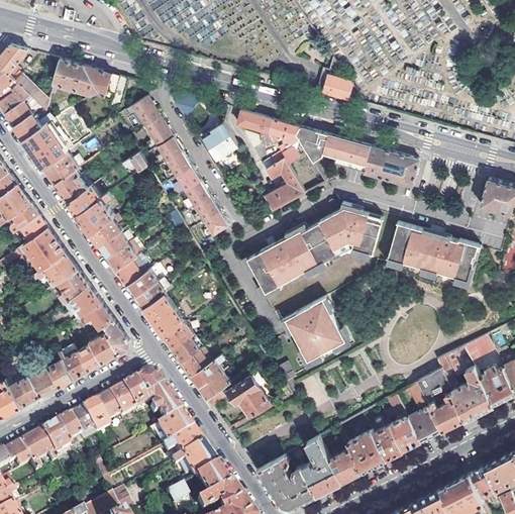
[(15,65),(27,50),(9,45),(0,57),(0,68),(29,96),(42,108),(47,112),(49,104),(49,102),(17,72),(19,69),(15,65)]
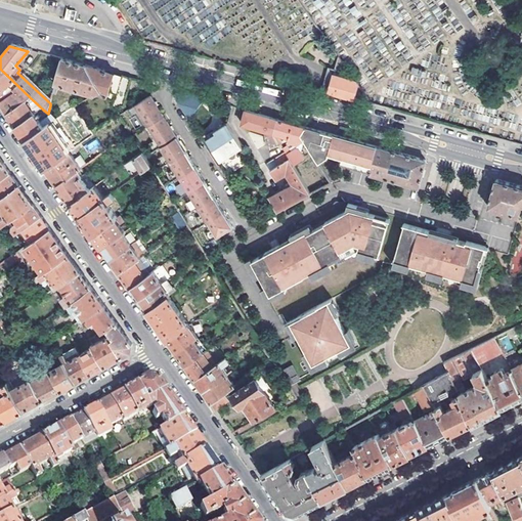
[(335,73),(329,95),(353,102),(358,87),(339,59),(335,73)]
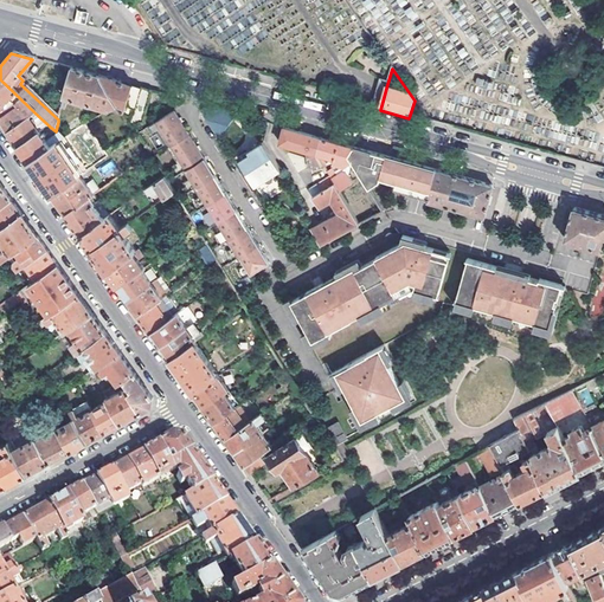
[(70,70),(60,109),(65,110),(68,99),(108,110),(111,109),(132,115),(139,89),(133,88),(110,81),(82,73),(70,70)]
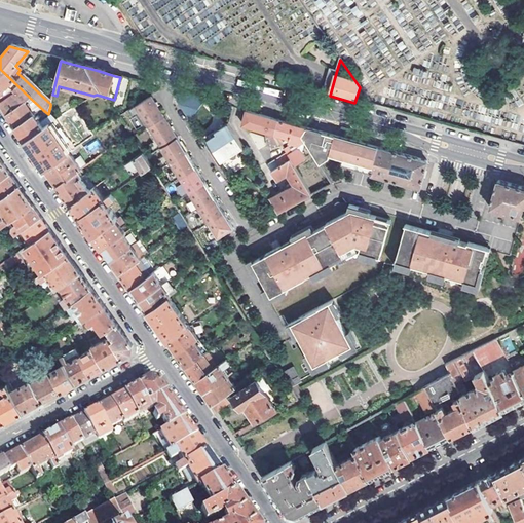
[(30,98),(0,69),(0,111),(4,116),(24,103),(30,98)]
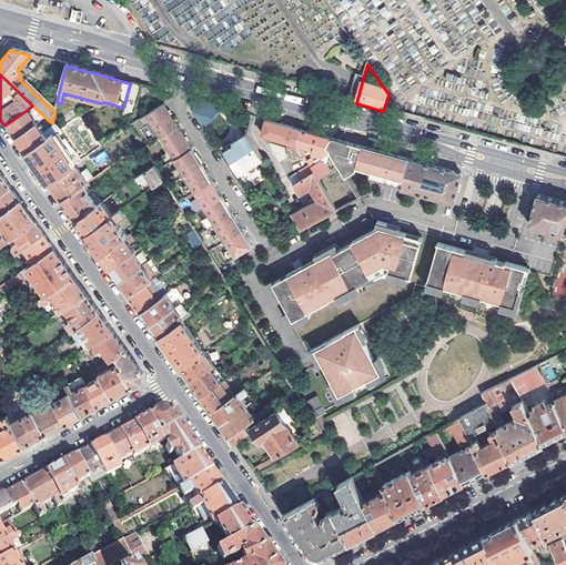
[(356,77),(350,102),(356,103),(363,79),(356,77)]
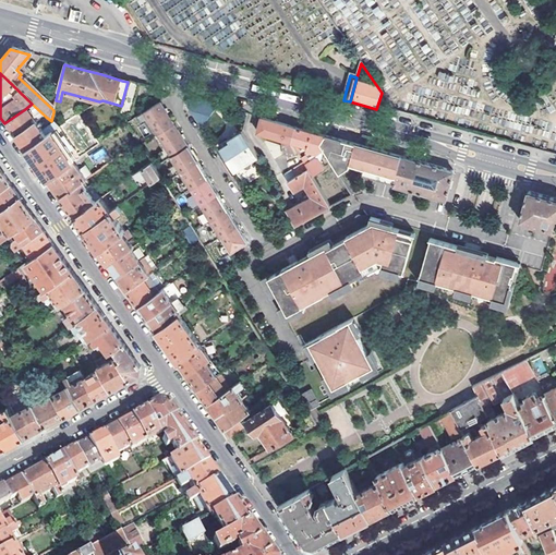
[(129,115),(137,85),(128,82),(121,106),(119,116),(119,117),(127,113),(129,115)]
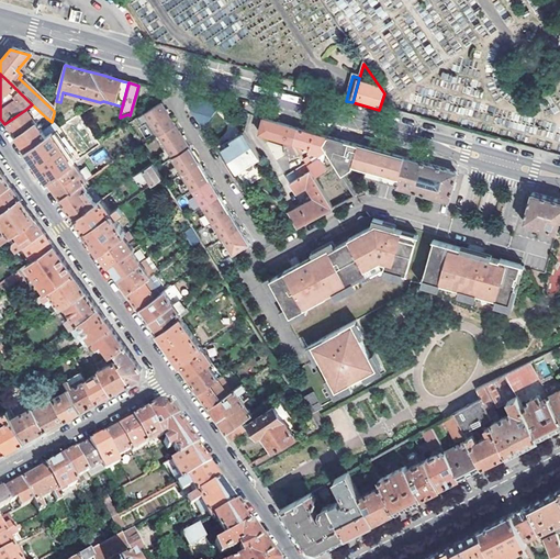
[(201,131),(217,108),(188,99),(186,105),(201,131)]
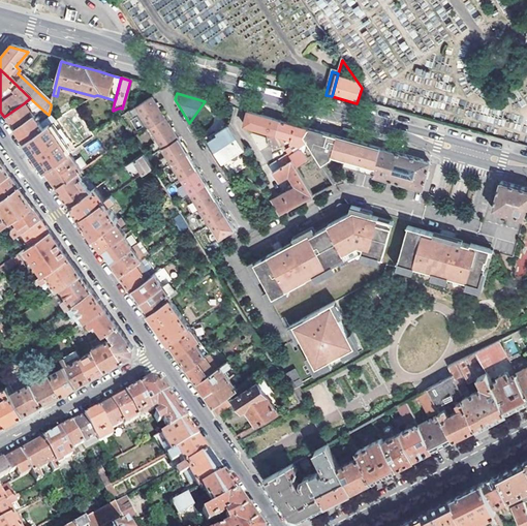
[(156,109),(150,98),(127,114),(131,121),(135,118),(145,131),(163,120),(156,109)]
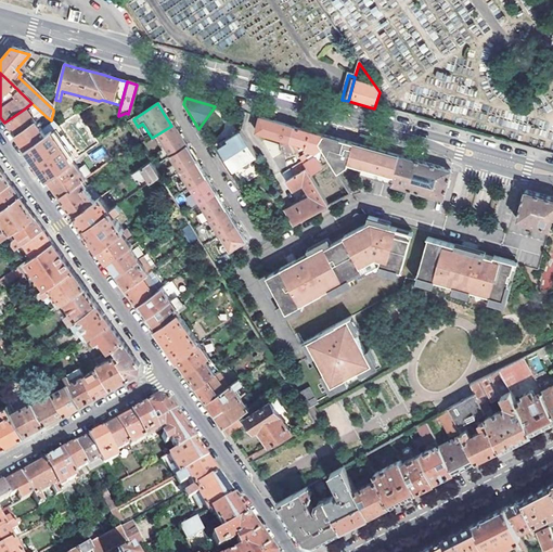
[(25,108),(4,123),(7,126),(14,137),(35,123),(29,115),(30,114),(28,111),(26,112),(25,108)]
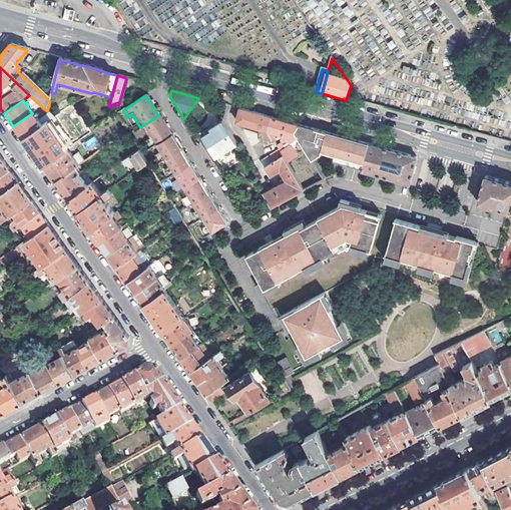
[(47,111),(50,114),(55,118),(70,107),(71,107),(66,100),(54,108),(49,103),(47,111)]
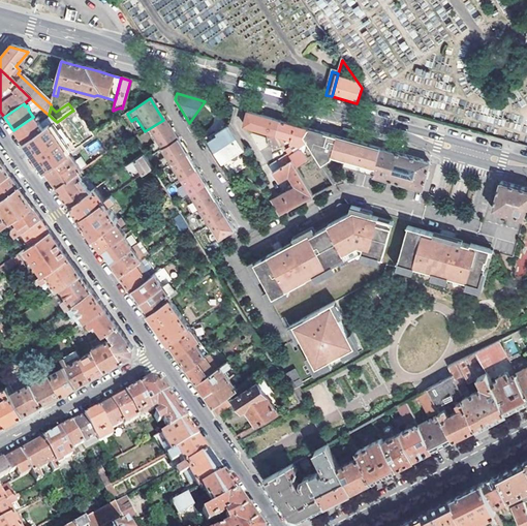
[(274,121),(242,112),(239,126),(269,134),(266,137),(267,148),(271,149),(273,153),(282,148),(275,136),(278,122),(274,121)]
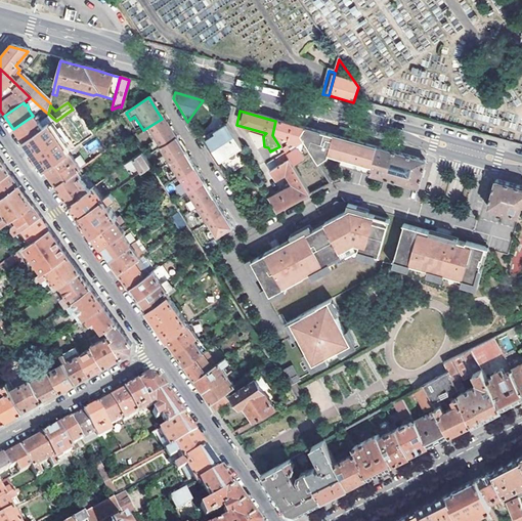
[(15,132),(23,142),(47,127),(56,121),(51,117),(39,125),(37,122),(38,121),(36,117),(34,119),(33,116),(13,129),(15,132)]
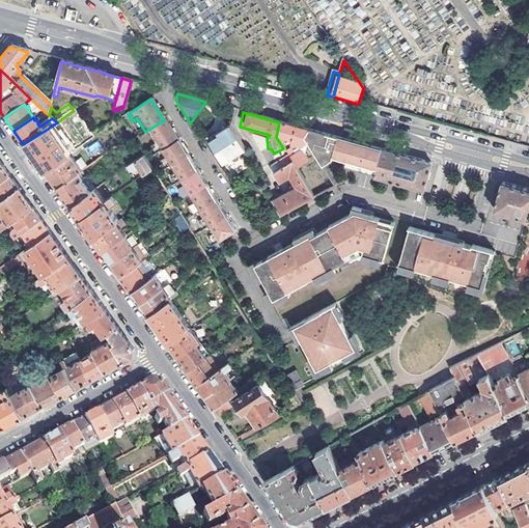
[(170,131),(164,120),(145,132),(154,145),(148,148),(154,156),(159,153),(177,141),(170,131)]
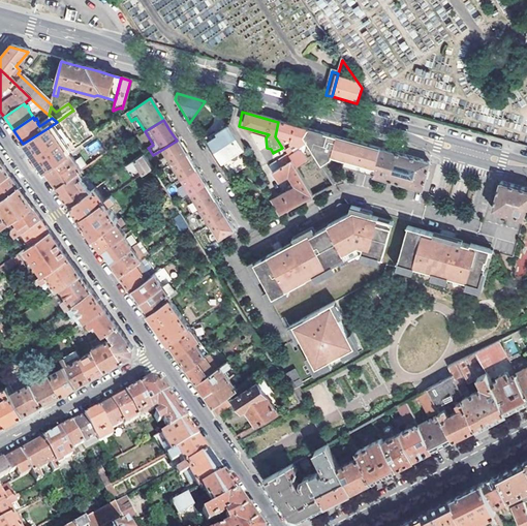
[(278,122),(275,136),(290,141),(289,145),(298,148),(305,144),(302,138),(306,130),(301,128),(278,122)]
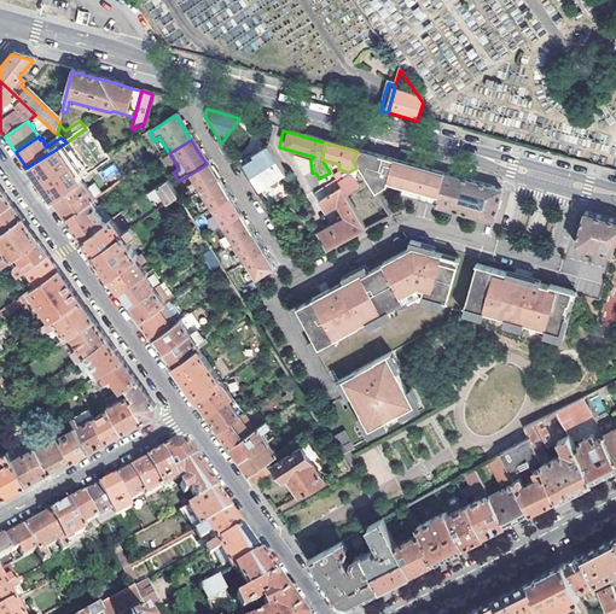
[(79,181),(56,150),(27,168),(39,186),(50,200),(79,181)]
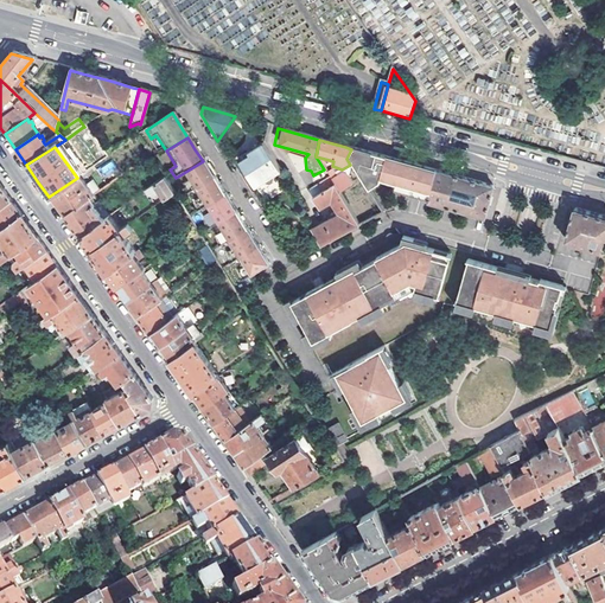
[(279,174),(262,147),(239,161),(255,188),(265,184),(266,186),(269,187),(272,185),(273,181),(272,179),(279,174)]
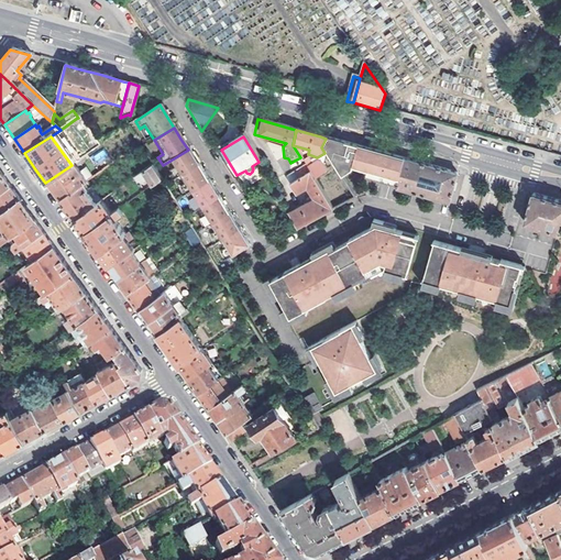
[(398,180),(404,160),(326,139),(321,147),(325,153),(338,173),(347,165),(350,166),(366,172),(398,180)]
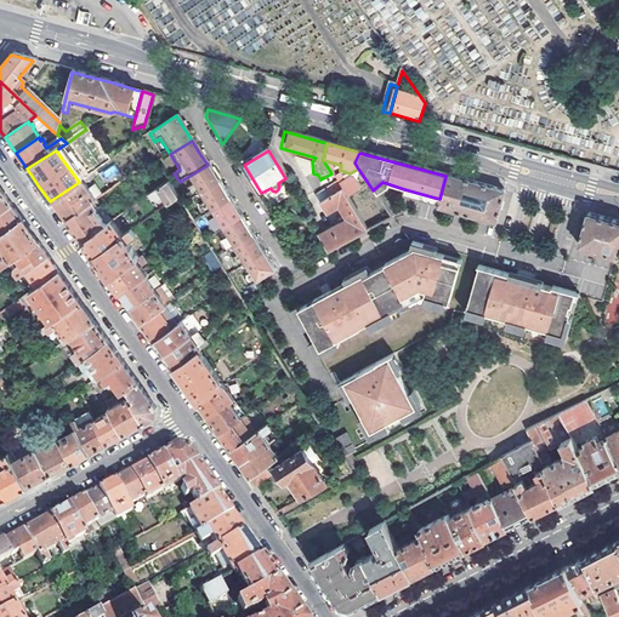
[(213,172),(208,165),(186,178),(191,187),(185,190),(191,200),(197,195),(219,183),(213,172)]
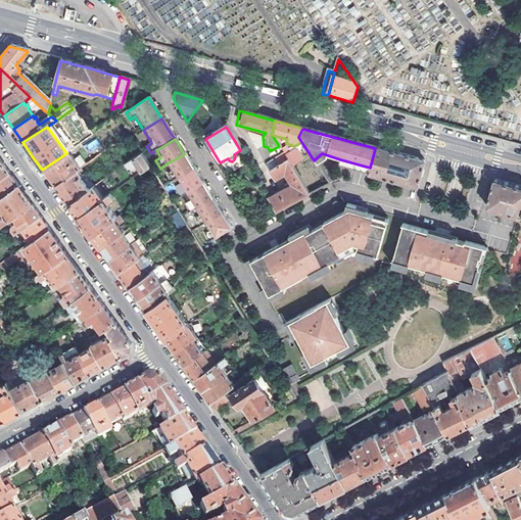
[(94,141),(83,149),(88,157),(99,150),(94,141)]
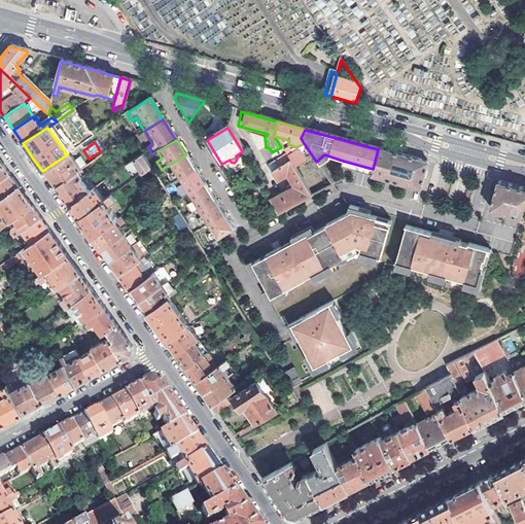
[(289,162),(293,168),(305,162),(300,152),(295,152),(291,155),(287,149),(283,151),(289,162)]
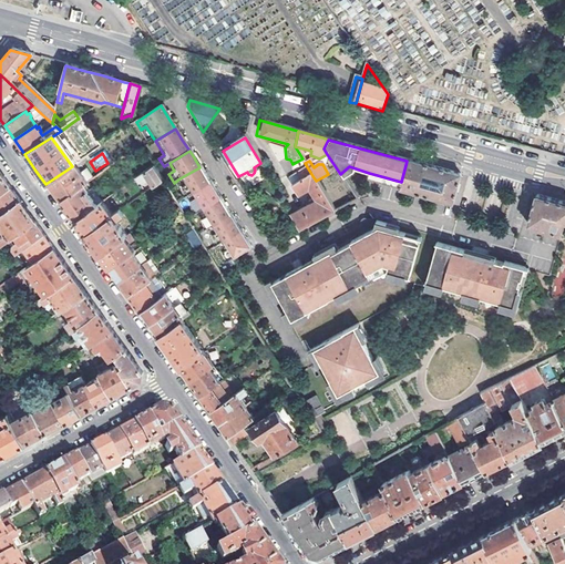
[(411,163),(407,161),(401,182),(399,188),(398,191),(451,206),(455,192),(460,176),(411,163)]
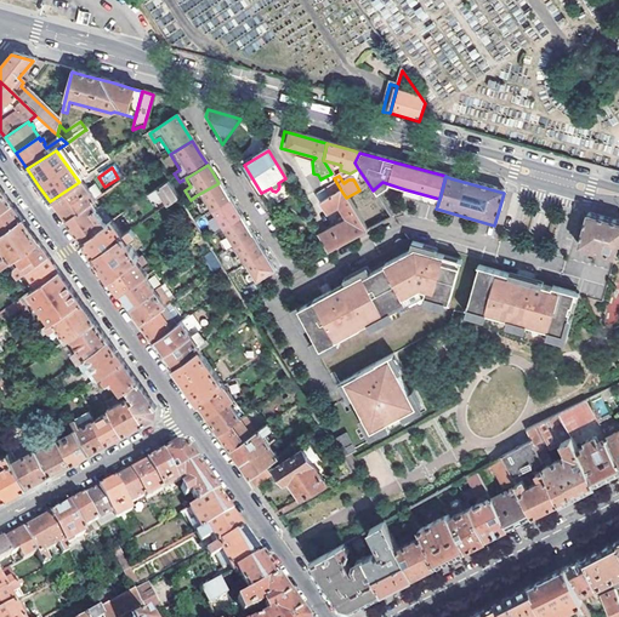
[(79,182),(50,201),(54,206),(64,223),(89,206),(94,203),(79,182)]
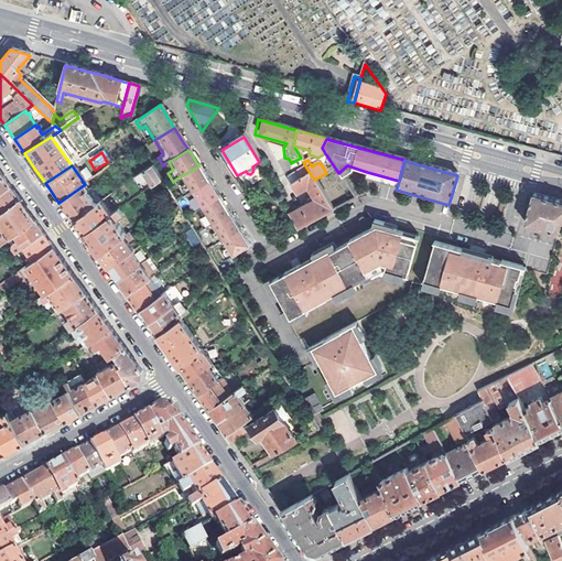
[(347,165),(338,173),(341,176),(349,170),(350,166),(347,165)]
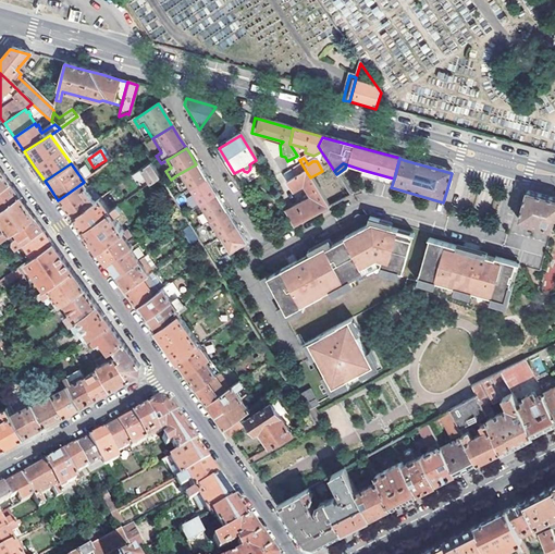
[(158,179),(149,164),(132,176),(137,184),(146,179),(149,185),(152,183),(158,179)]
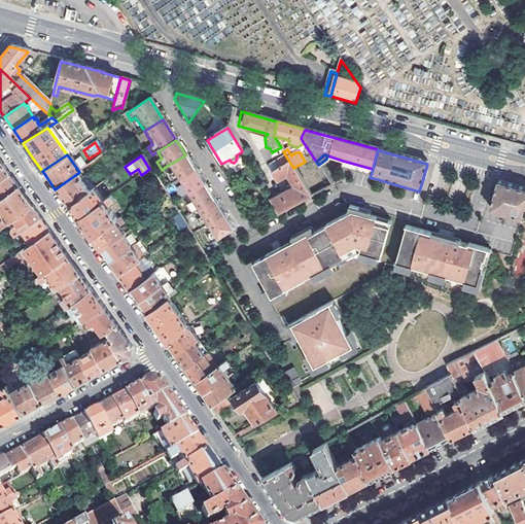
[(177,181),(195,170),(189,163),(185,155),(167,166),(172,173),(167,177),(172,184),(177,181)]
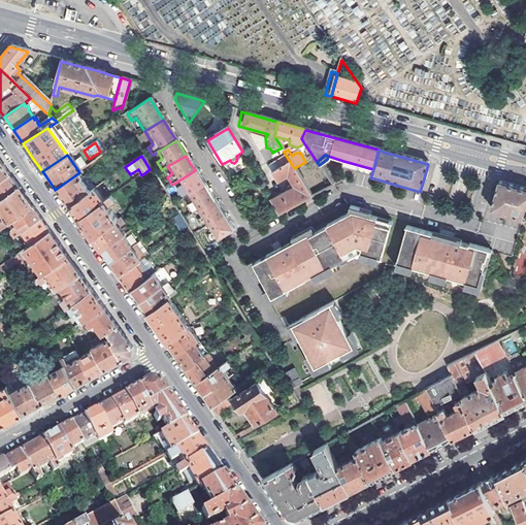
[(343,161),(341,166),(371,175),(373,169),(343,161)]
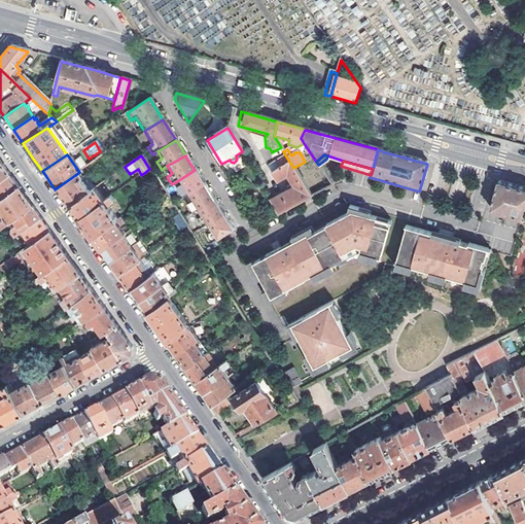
[(293,168),(289,162),(272,173),(277,182),(287,176),(294,188),(271,203),(277,214),(311,196),(293,168)]
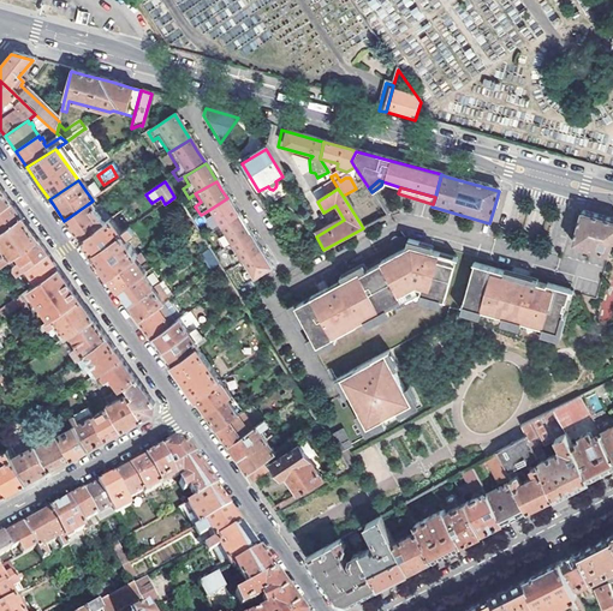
[(0,191),(0,211),(11,205),(4,195),(0,191)]
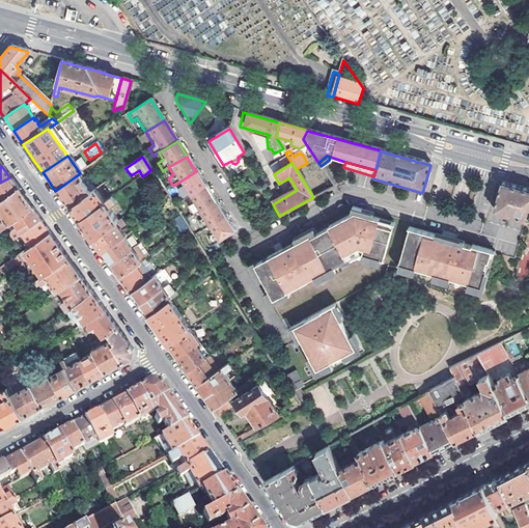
[(188,197),(205,187),(201,178),(196,171),(178,183),(183,190),(177,193),(183,201),(188,197)]
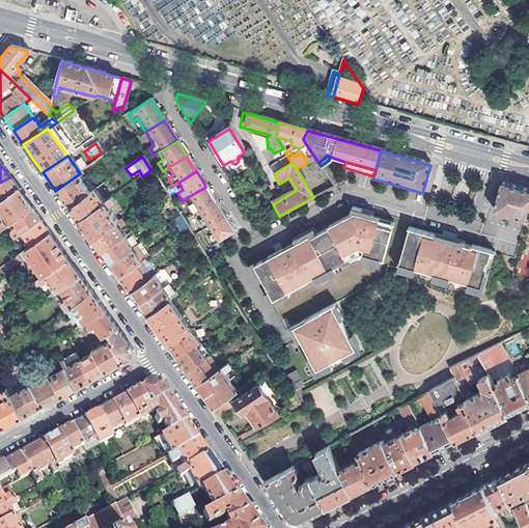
[(76,176),(55,191),(58,194),(68,209),(88,195),(76,176)]
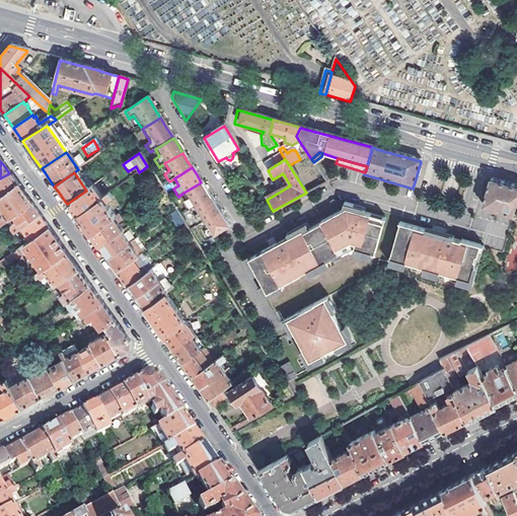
[(113,172),(95,185),(98,189),(116,176),(113,172)]
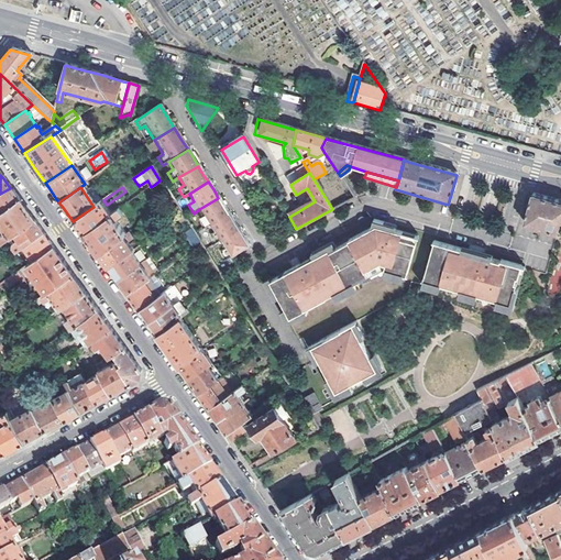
[(0,213),(19,200),(12,191),(10,188),(0,194),(0,213)]
